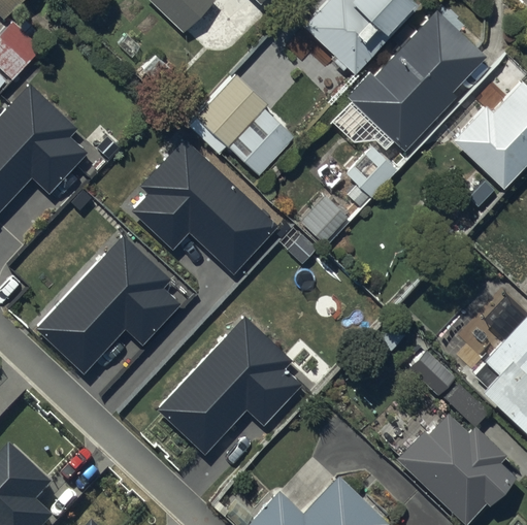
[(0,0),(0,14),(3,18),(20,0),(0,0)]
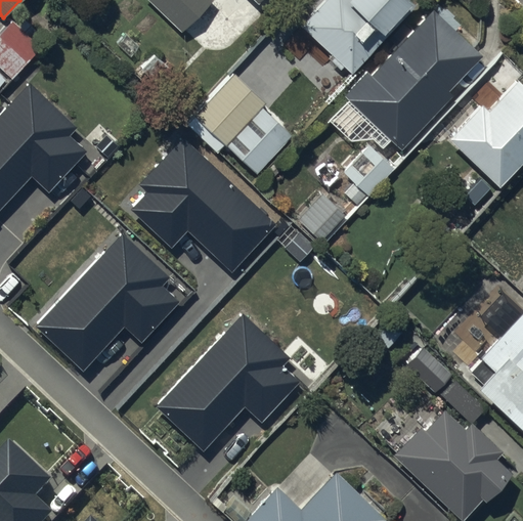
[(210,0),(148,0),(180,32),(211,0),(210,0)]
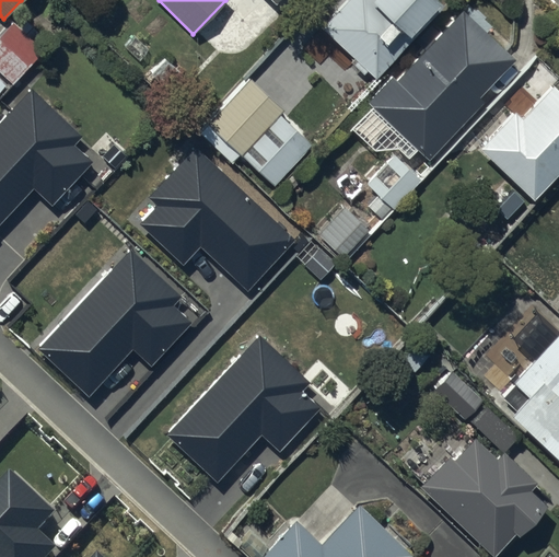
[(348,0),(321,32),(353,62),(347,69),(369,89),(443,7),(435,0),(348,0)]
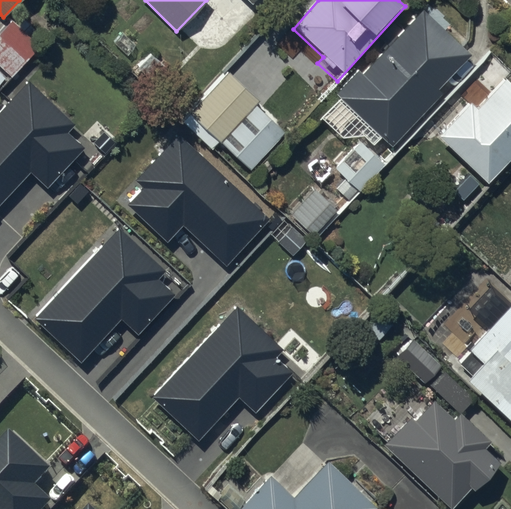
[(360,72),(337,96),(393,151),(445,97),(439,91),(471,57),(422,10),(401,32),(396,28),(381,43),(388,50),(364,76),(360,72)]
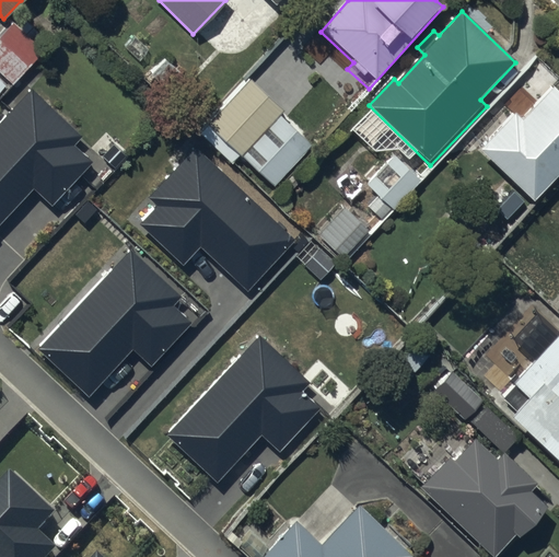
[(0,71),(14,84),(44,48),(34,39),(42,31),(30,21),(23,30),(13,21),(0,36),(0,71)]
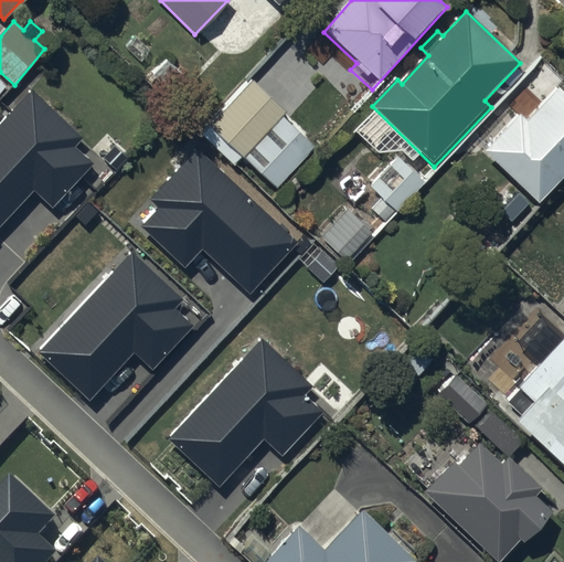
[(282,115),(287,109),(249,76),(209,124),(210,126),(201,137),(235,166),(243,157),(278,187),(315,144),(282,115)]
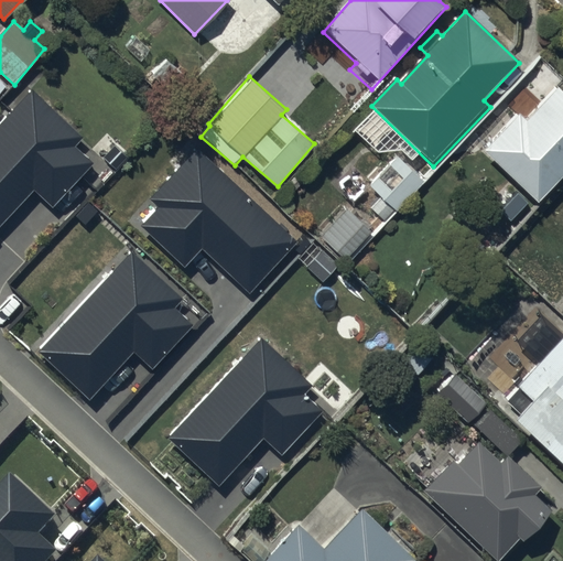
[(518,115),(483,151),(536,203),(562,173),(562,92),(556,86),(523,120),(518,115)]
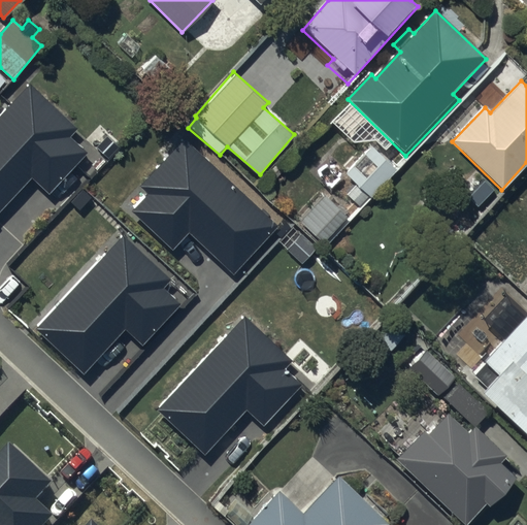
[(0,115),(0,210),(31,178),(47,194),(86,154),(68,136),(75,128),(29,84),(0,115)]
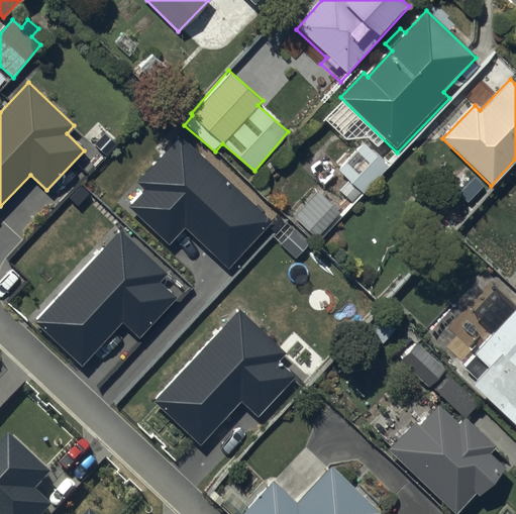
[(183,227),(227,268),(271,221),(179,136),(136,183),(144,190),(128,207),(168,243),(183,227)]
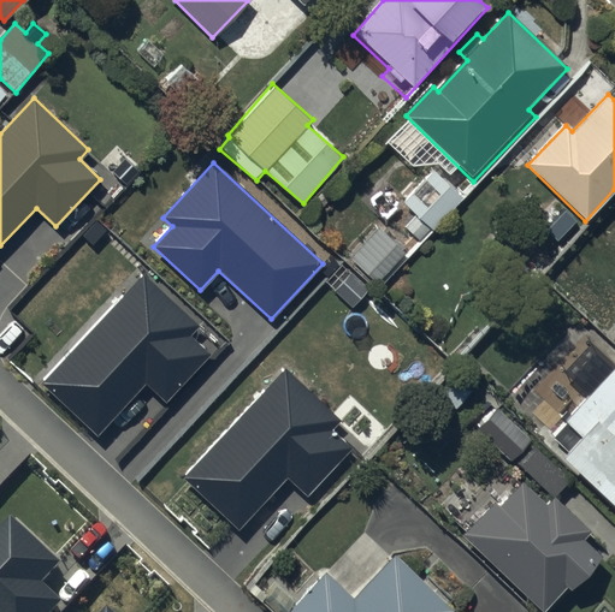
[(436,166),(402,200),(417,213),(406,224),(420,239),(465,195),(436,166)]
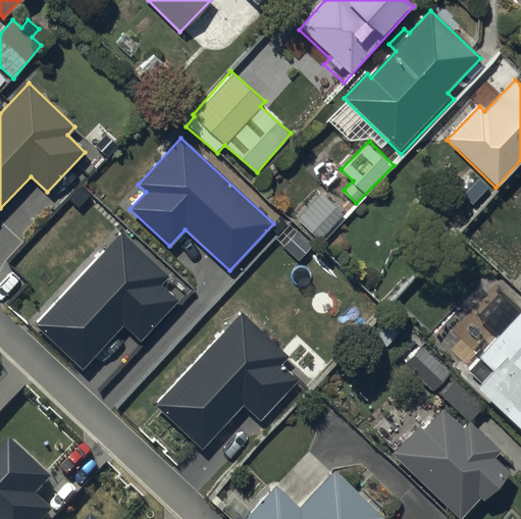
[(344,216),(320,194),(295,219),(319,243),(344,216)]
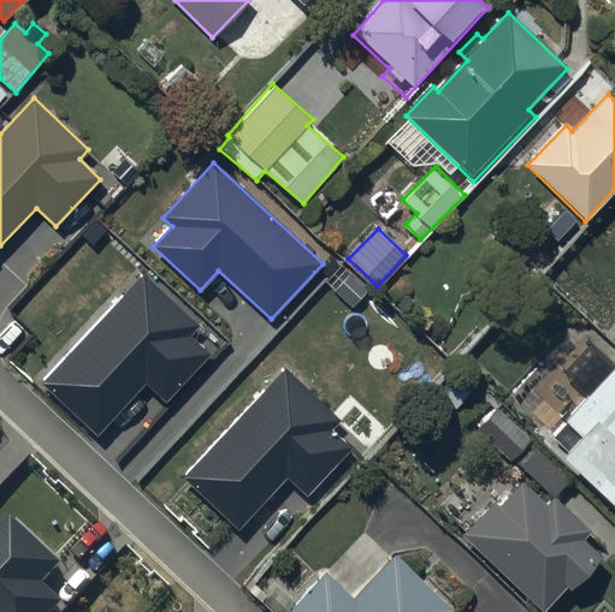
[(41,384),(98,437),(146,385),(165,404),(210,357),(188,337),(199,326),(145,275),(41,384)]
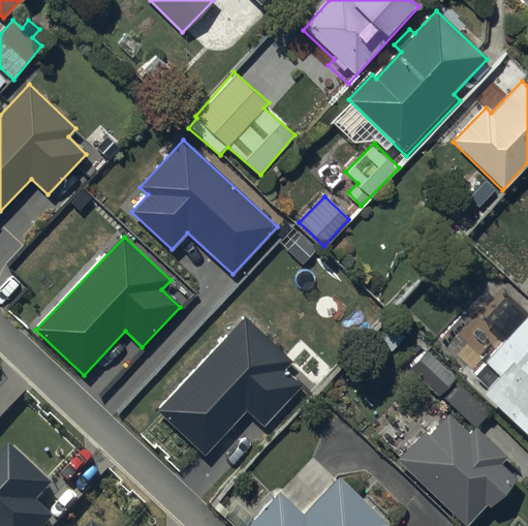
[(156,410),(203,455),(246,409),(262,426),(300,387),(283,371),(292,361),(246,316),(156,410)]
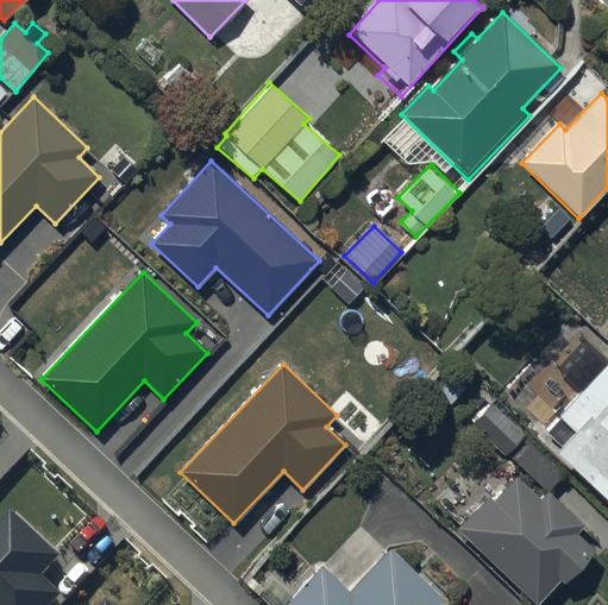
[(555,452),(607,499),(607,370),(562,423),(571,433),(555,452)]
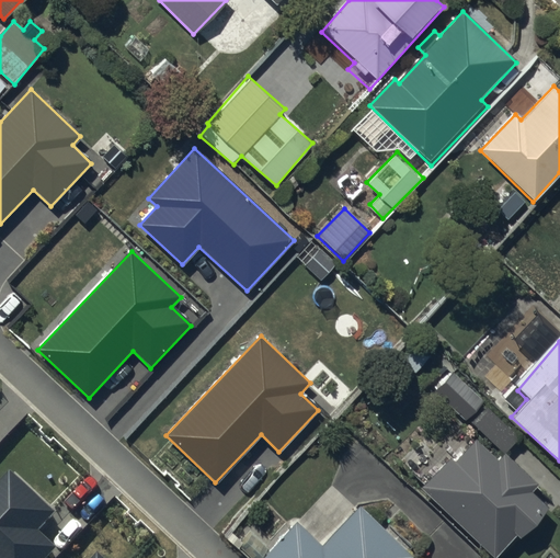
[(460,418),(481,395),(460,375),(438,397),(460,418)]
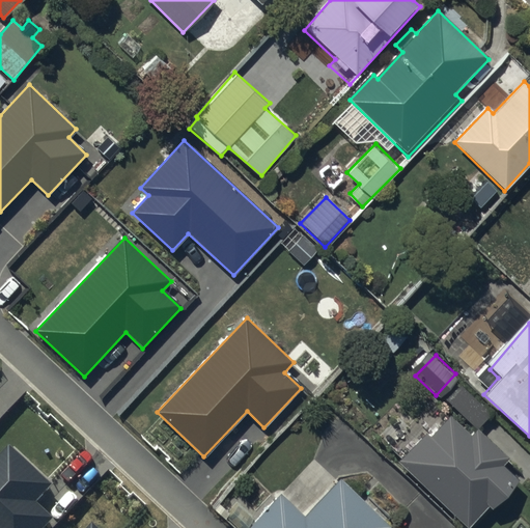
[(449,415),(401,465),(466,526),(489,502),(494,507),(518,482),(504,469),(510,463),(476,431),(471,436),(449,415)]
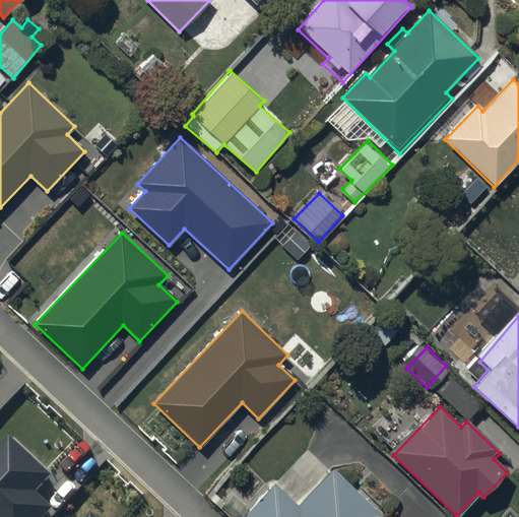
[(0,456),(0,516),(51,516),(37,502),(54,485),(12,444),(0,456)]
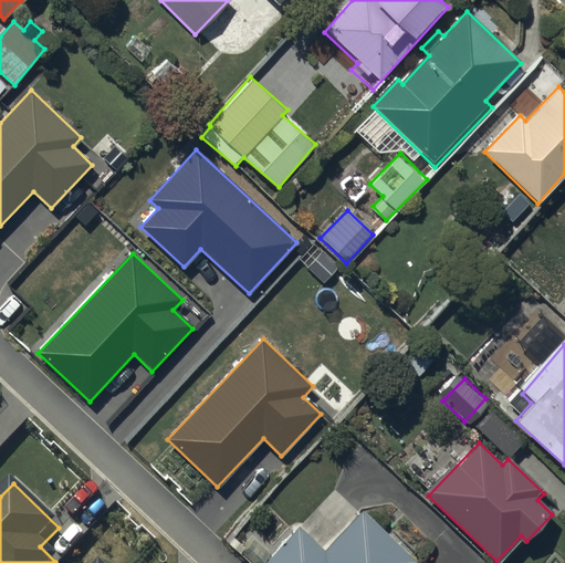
[(301,532),(270,562),(415,562),(365,514),(325,556),(301,532)]
